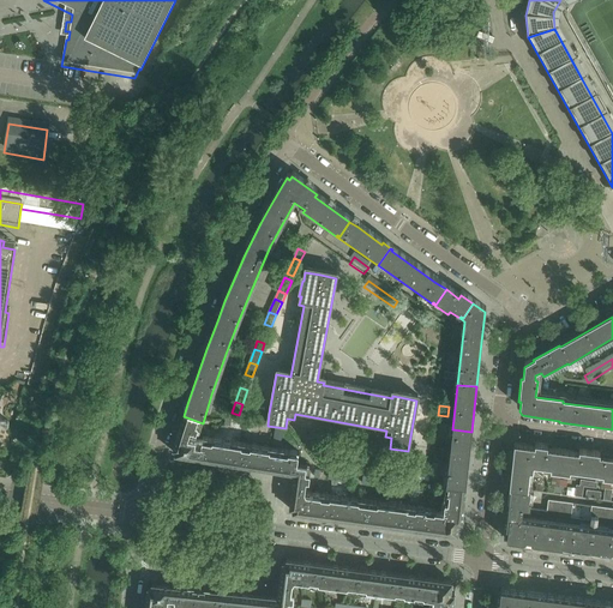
[(184,416),(173,453),(175,455),(174,459),(198,463),(202,445),(198,445),(194,445),(196,443),(187,441),(188,438),(194,439),(194,437),(198,437),(203,423),(184,416)]
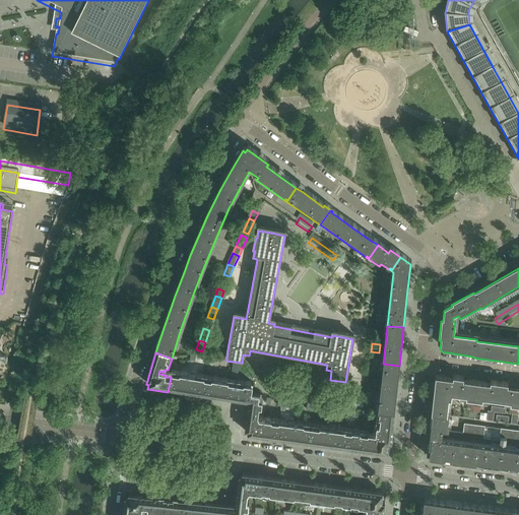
[(239,365),(233,364),(231,380),(237,381),(239,365)]
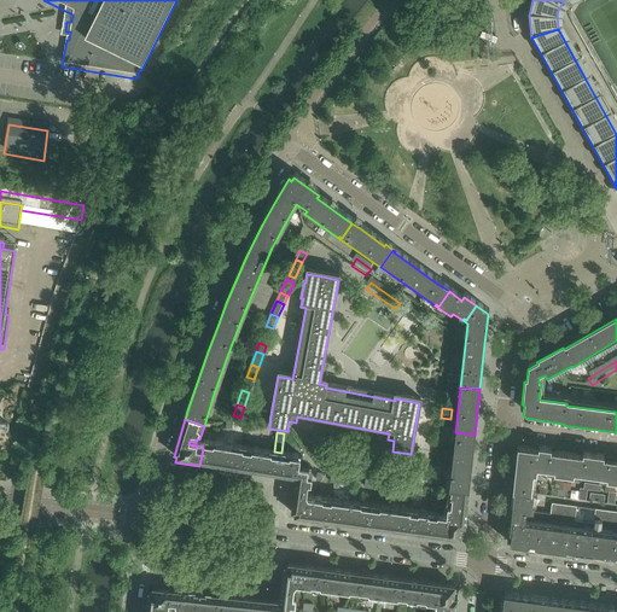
[(469,495),(473,450),(475,435),(455,432),(448,493),(469,495)]
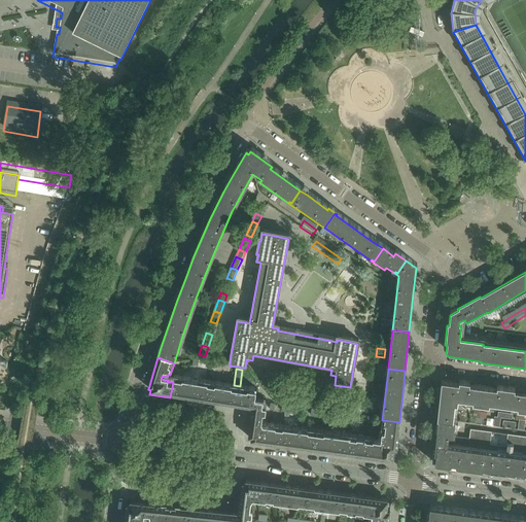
[(219,406),(222,387),(173,379),(173,382),(170,397),(219,406)]
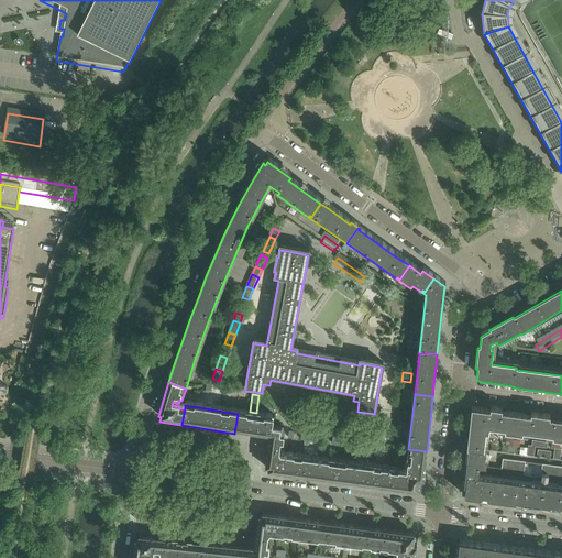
[(514,437),(516,417),(504,416),(503,414),(503,413),(488,411),(487,412),(486,414),(482,413),(476,412),(471,412),(466,453),(485,455),(484,453),(486,437),(483,437),(484,431),(505,434),(505,436),(514,437)]
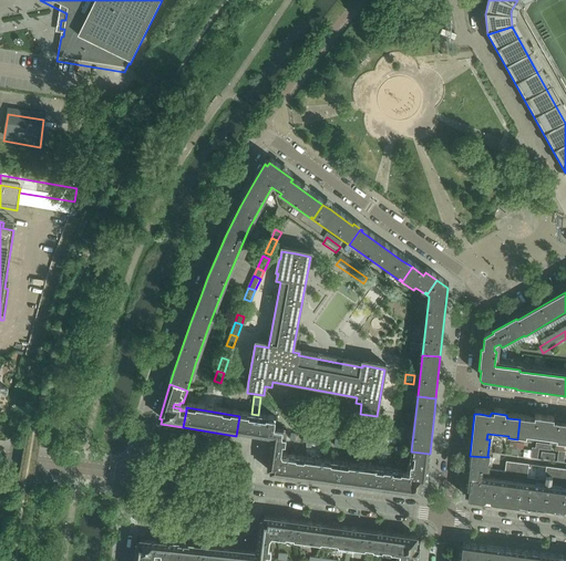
[(274,433),(275,422),(239,416),(236,436),(271,442),(274,433)]
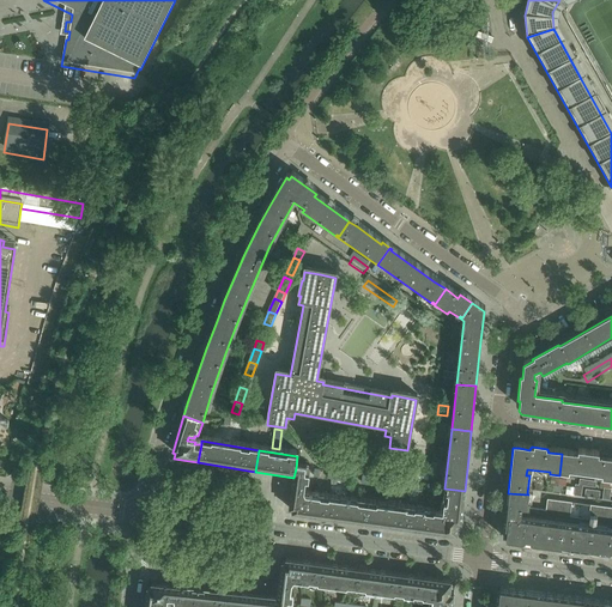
[(611,460),(601,460),(600,457),(600,456),(575,453),(575,454),(574,456),(562,454),(559,475),(569,477),(569,474),(601,479),(601,481),(611,481),(611,460)]
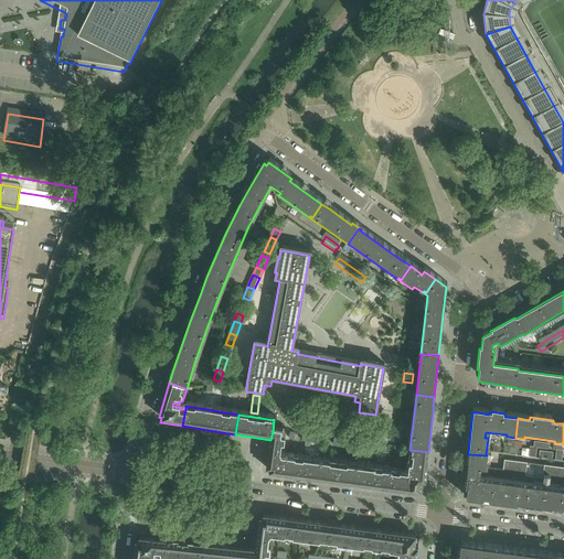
[(283,451),(285,433),(273,431),(270,440),(266,472),(269,472),(268,475),(284,477),(286,457),(279,457),(280,451),(283,451)]
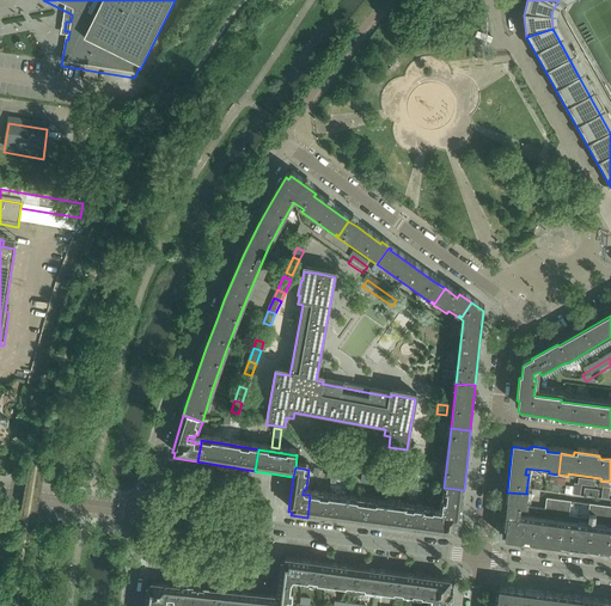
[(579,501),(581,490),(594,491),(594,485),(578,483),(578,489),(574,489),(572,500),(579,501)]
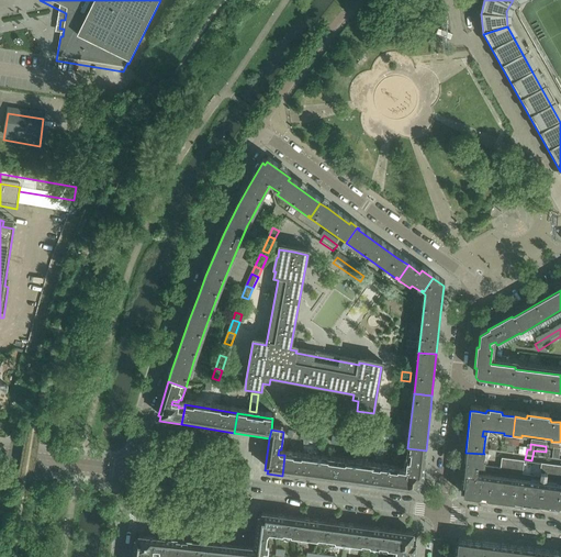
[(426,450),(407,448),(407,449),(405,464),(407,464),(406,470),(424,472),(426,450)]
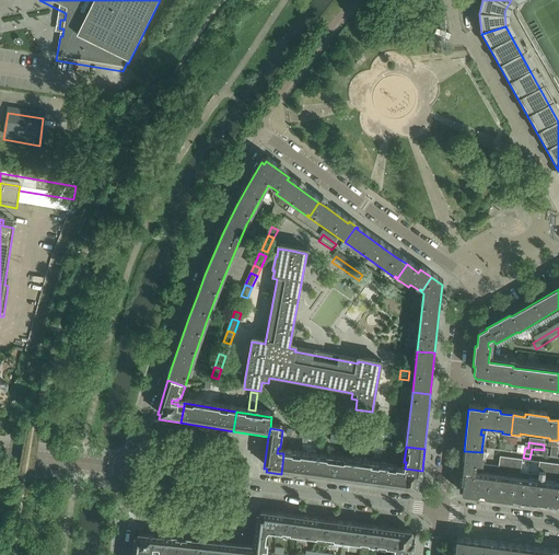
[(482,467),(482,462),(481,462),(482,452),(464,451),(458,494),(462,495),(462,498),(477,500),(480,469),(480,467),(482,467)]
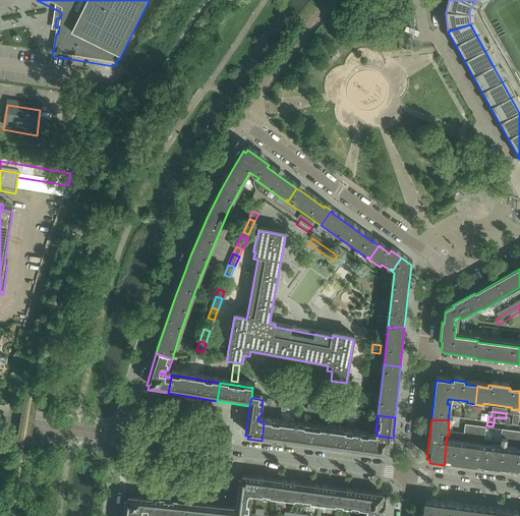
[(296,426),(264,421),(262,441),(293,445),(296,426)]
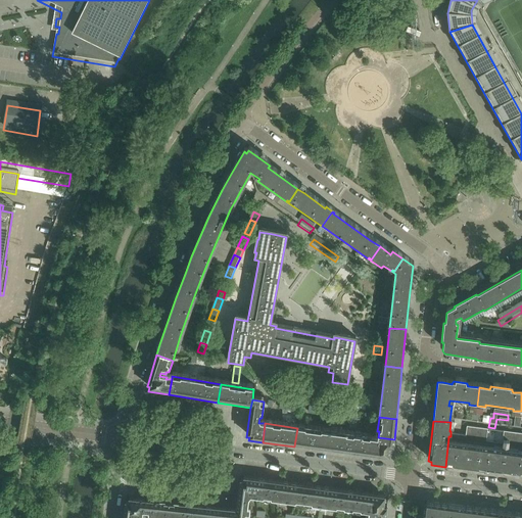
[(311,449),(313,430),(297,428),(294,446),(311,449)]
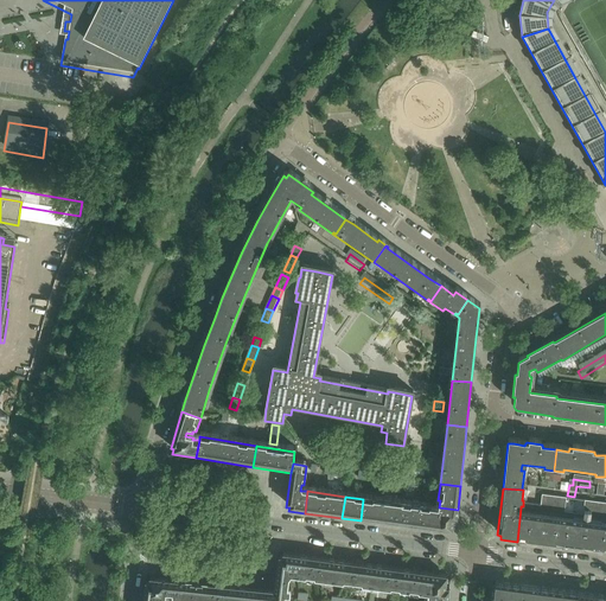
[(378,523),(382,502),(363,499),(361,520),(378,523)]
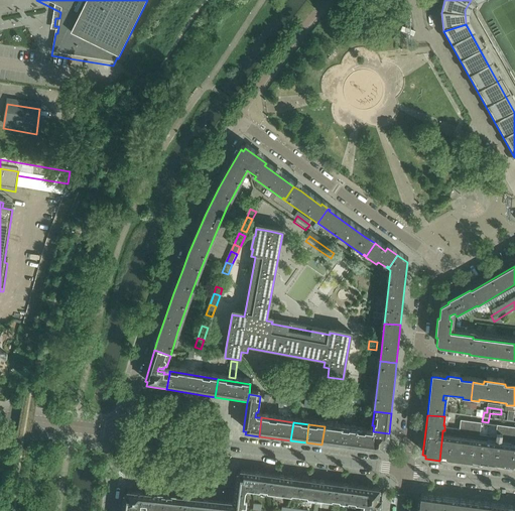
[(503,469),(508,430),(460,424),(459,433),(442,431),(439,461),(503,469)]
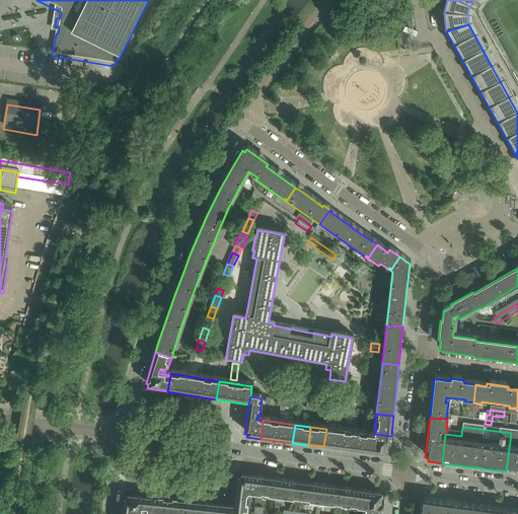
[(359,433),(326,429),(323,447),(357,452),(359,433)]
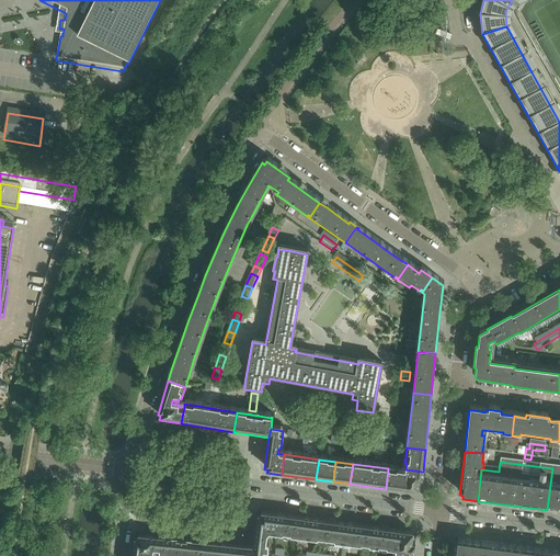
[(398,469),(388,468),(386,489),(402,491),(406,473),(398,472),(398,469)]
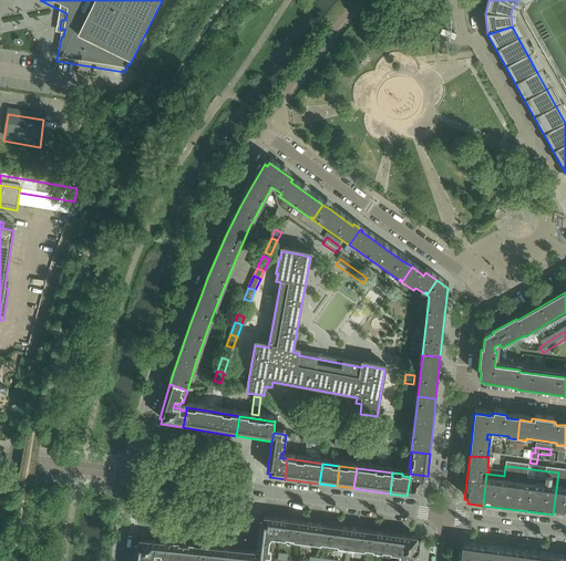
[(565,474),(558,473),(553,515),(565,516),(565,474)]
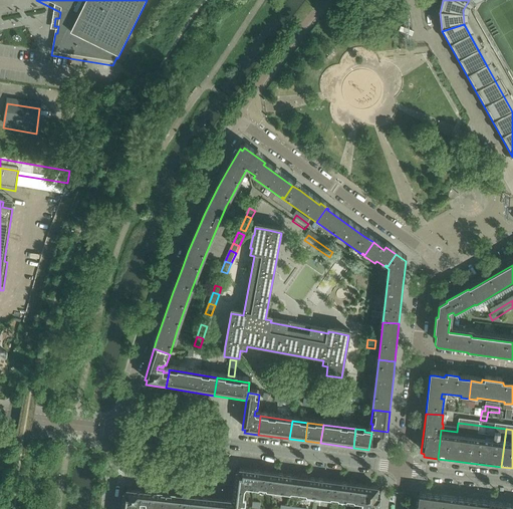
[(388,432),(371,430),(371,433),(368,450),(381,452),(382,448),(386,449),(388,432)]
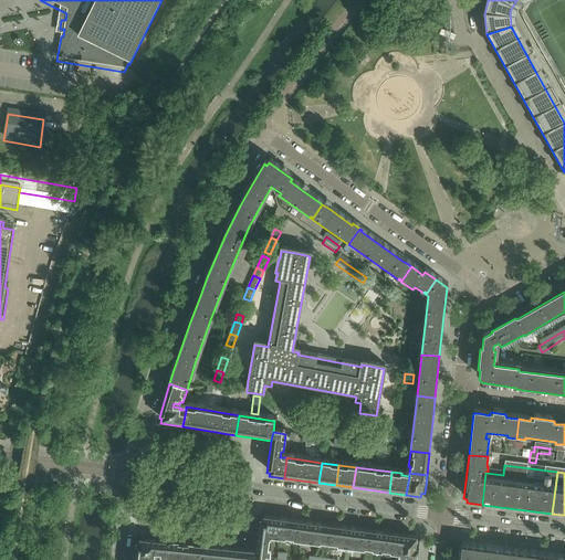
[(275,541),(278,521),(263,520),(263,522),(260,522),(255,555),(255,559),(269,559),(270,551),(268,551),(269,541),(275,541)]
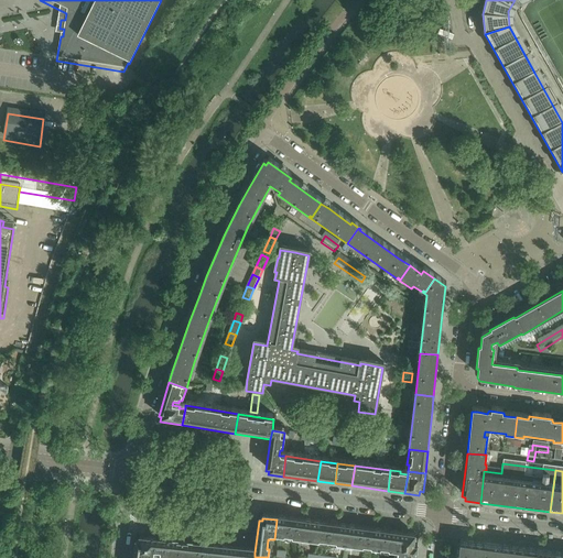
[(310,545),(312,525),(277,520),(274,539),(310,545)]
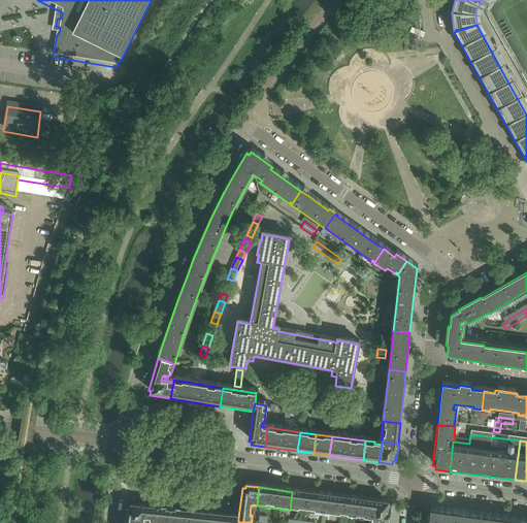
[(308,494),(292,492),(290,511),(306,513),(308,494)]
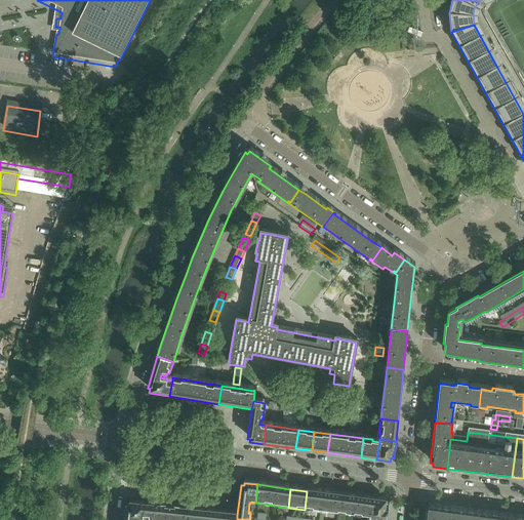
[(337,514),(339,495),(307,491),(305,510),(337,514)]
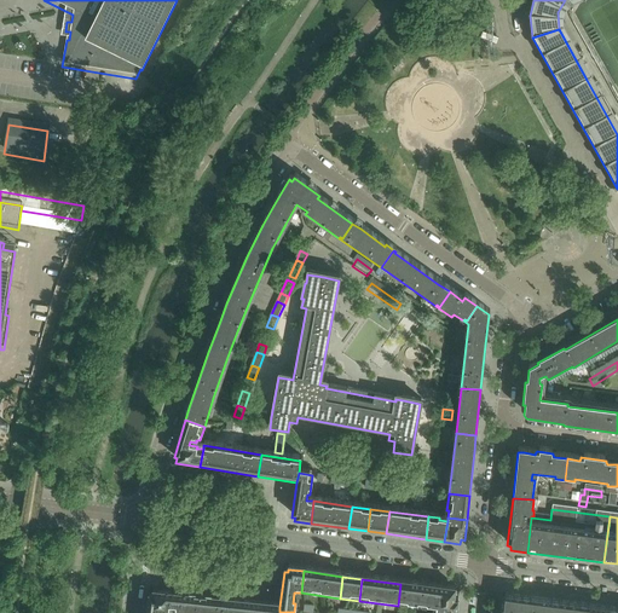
[(456,612),(458,596),(455,595),(455,591),(400,584),(398,606),(426,609),(427,608),(427,607),(435,608),(434,612),(443,612),(443,611),(450,612),(456,612)]
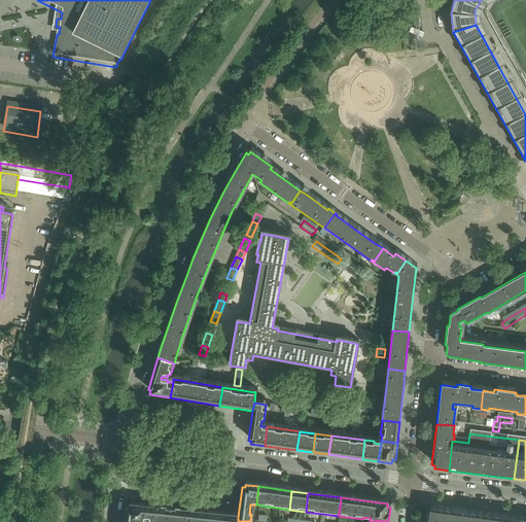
[(149,521),(150,508),(130,506),(129,510),(126,509),(125,521),(149,521)]
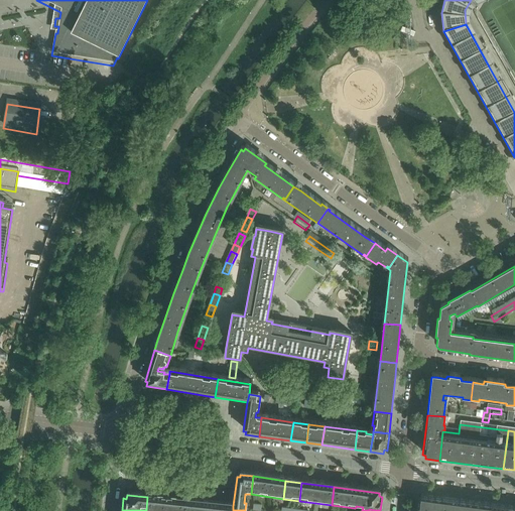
[(157,498),(147,497),(146,510),(165,510),(166,499),(162,499),(161,498),(158,497),(157,498)]
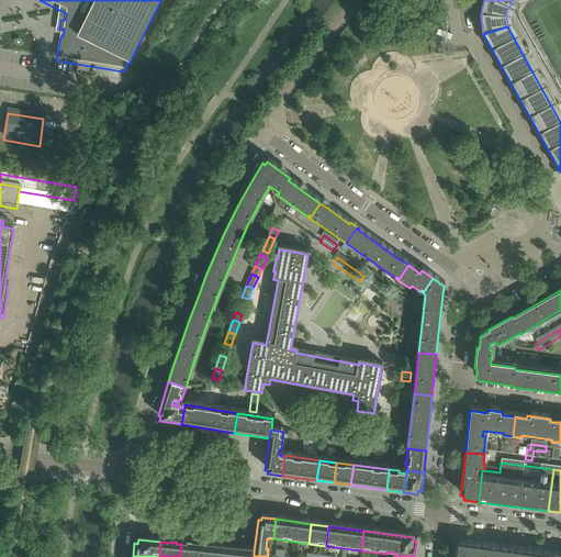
[(186,545),(183,544),(181,544),(180,556),(200,556),(201,546),(191,545),(190,544),(187,544),(186,545)]
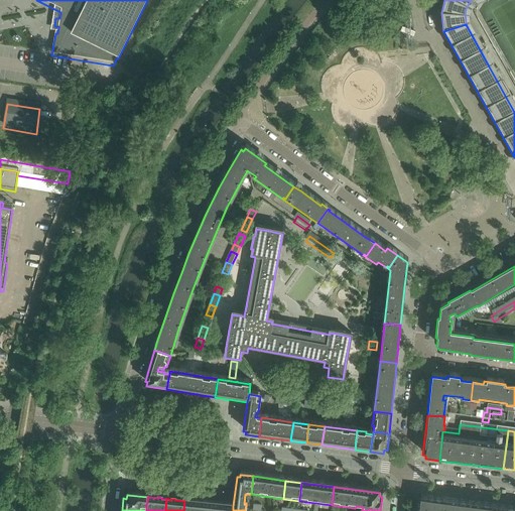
[(417,502),(416,510),(431,510),(433,501),(420,499),(420,503),(417,502)]
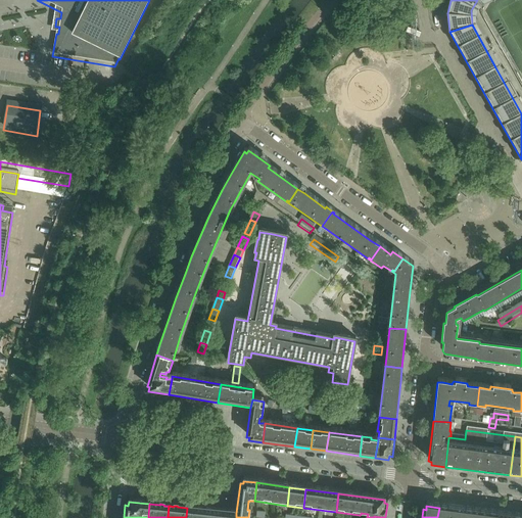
[(203,517),(204,510),(187,508),(186,517),(203,517)]
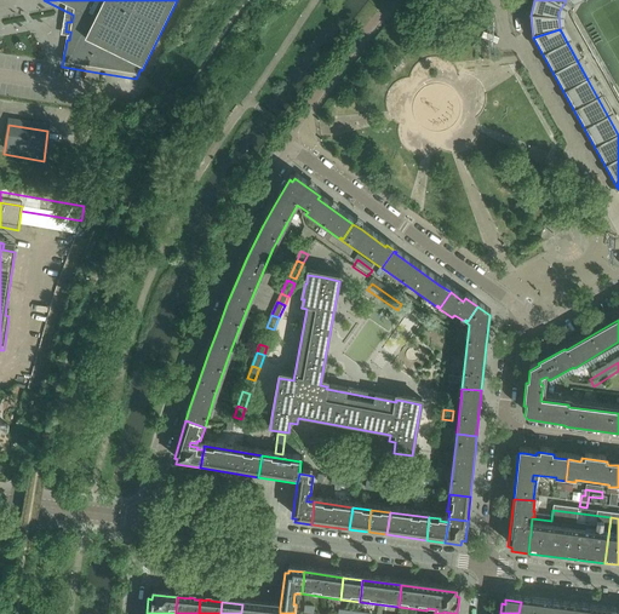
[(538,613),(539,604),(521,602),(519,613),(538,613)]
